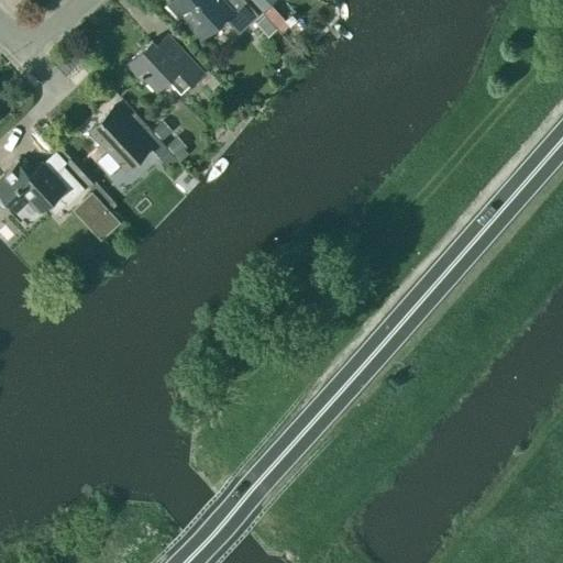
[(169,0),(166,3),(180,19),(183,17),(201,36),(223,17),(238,32),(257,14),(244,0),(169,0)]
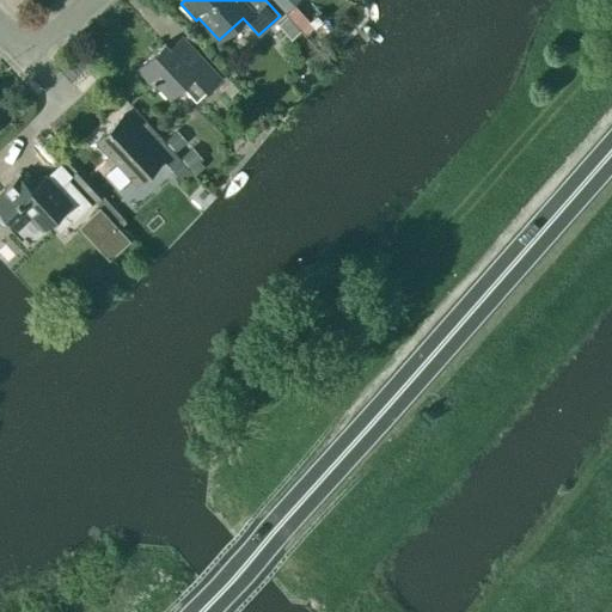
[(294,0),(273,0),(283,11),(291,4),(294,0)]
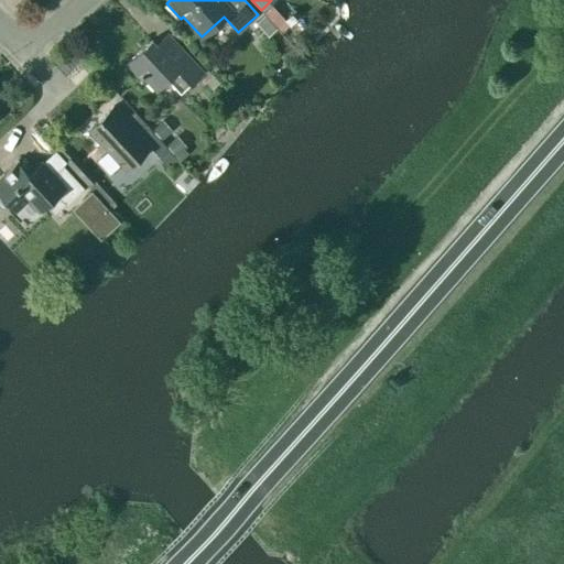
[(268,3),(261,10),(264,14),(277,28),(283,33),(290,26),(268,3)]
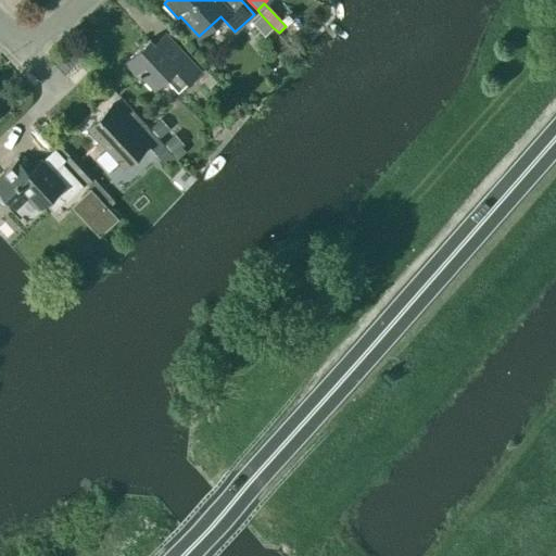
[(252,22),(265,35),(273,27),(261,14),(252,22)]
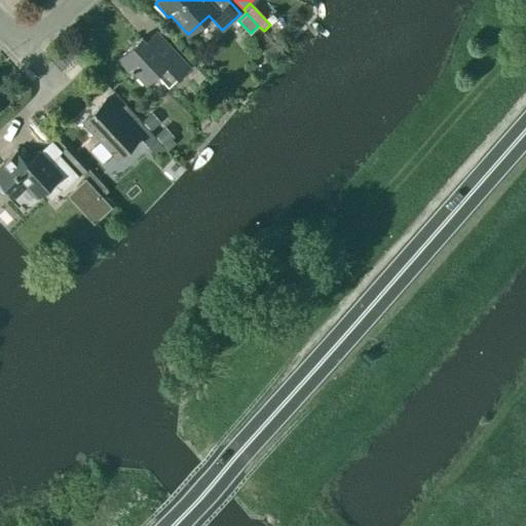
[(189,66),(156,31),(146,41),(141,36),(118,58),(132,72),(133,70),(145,83),(156,73),(167,85),(189,66)]
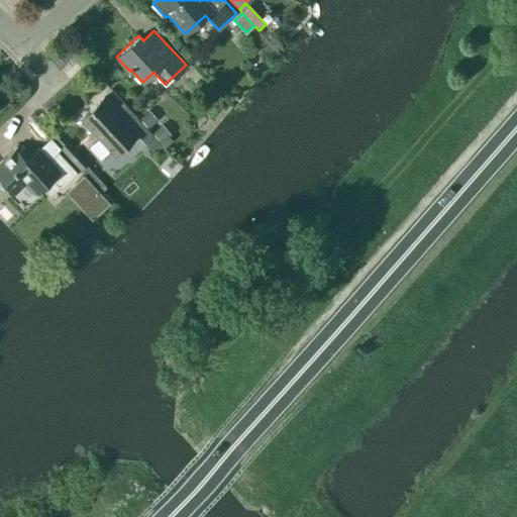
[(103,97),(82,117),(100,137),(90,147),(100,159),(111,148),(112,150),(134,130),(146,143),(153,136),(133,113),(125,120),(103,97)]
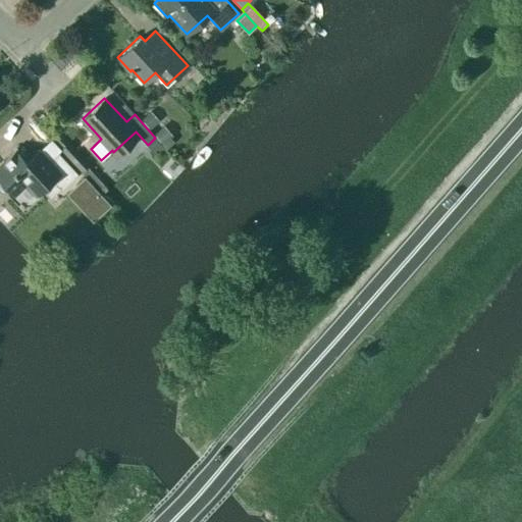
[(160,120),(150,110),(141,119),(150,129),(160,120)]
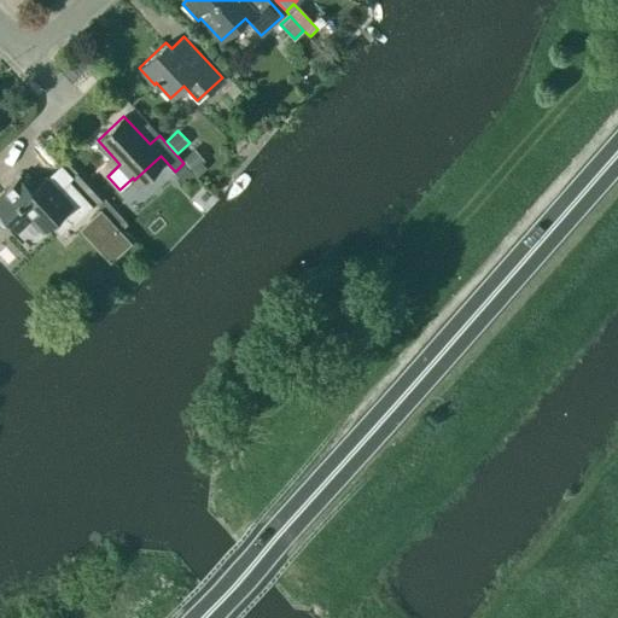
[(205,159),(193,147),(182,158),(193,170),(205,159)]
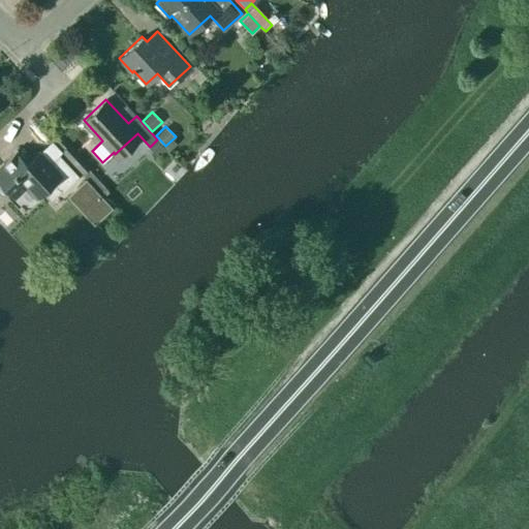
[(173,142),(166,148),(170,152),(177,146),(173,142)]
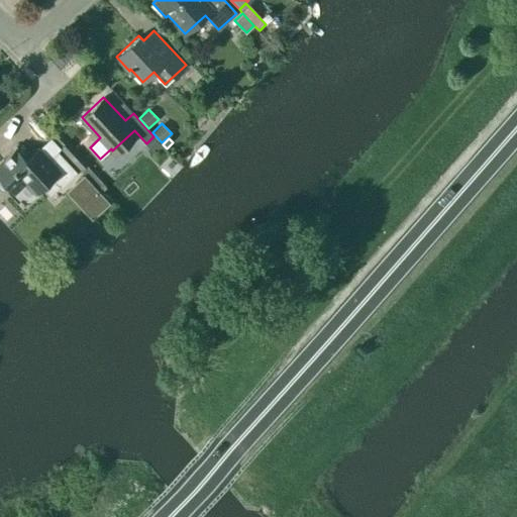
[(88,165),(67,141),(60,147),(81,171),(88,165)]
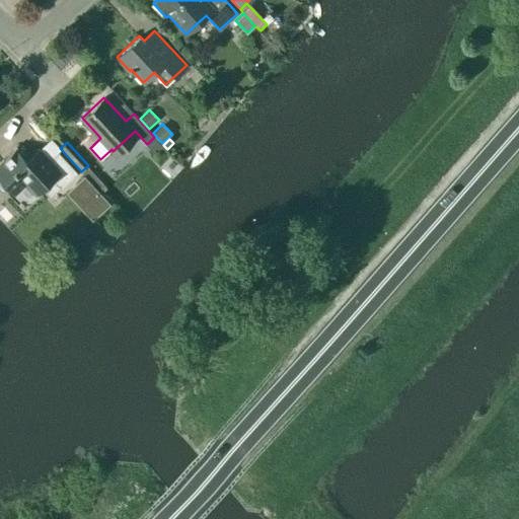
[(61,189),(77,172),(57,151),(49,159),(38,148),(26,159),(15,147),(0,161),(0,178),(14,194),(25,182),(36,195),(53,179),(61,189)]
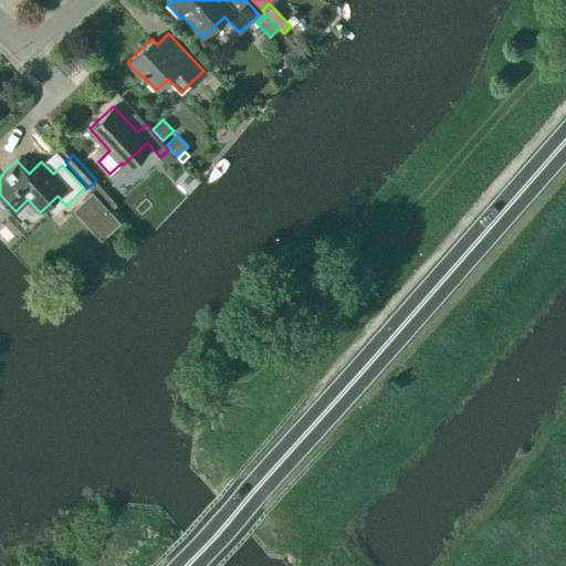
[(91,195),(83,202),(112,233),(121,227),(91,195)]
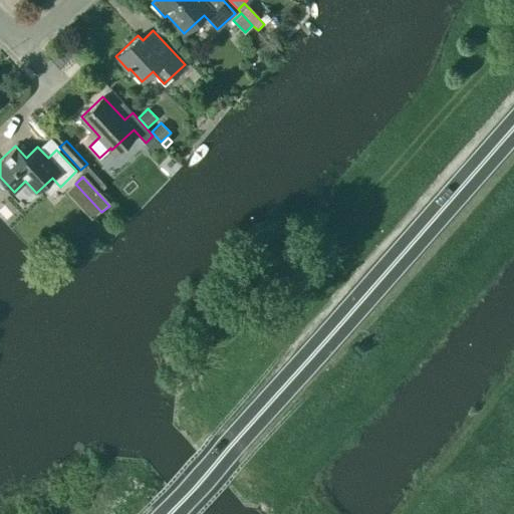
[(121,195),(120,194),(111,184),(104,191),(103,192),(114,202),(120,196),(121,195)]
